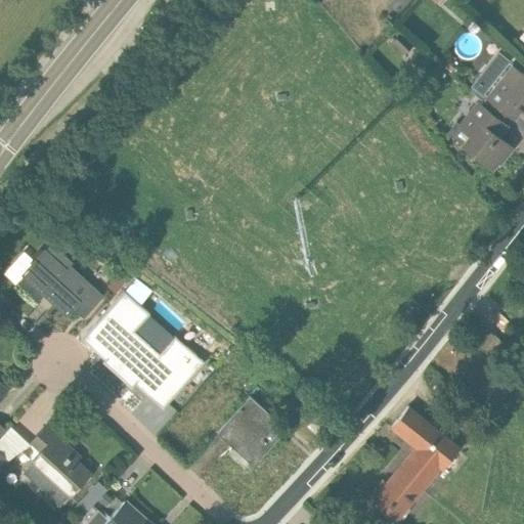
[(391,45),(404,57),(415,46),(401,34),(391,45)]
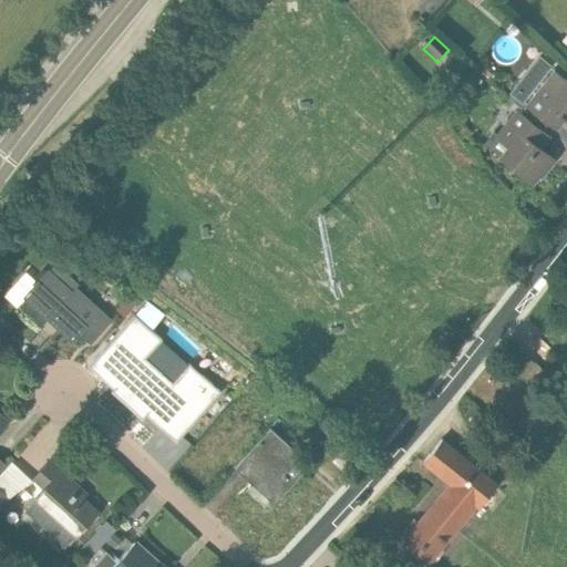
[(555,109),(566,119),(566,79),(562,74),(548,89),(538,80),(519,102),(544,123),(555,109)]
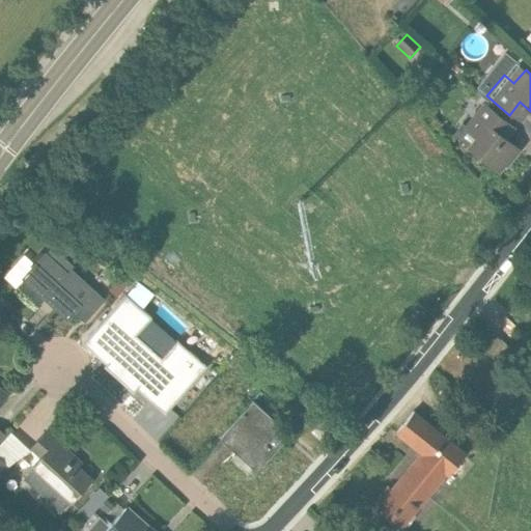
[(498,170),(504,162),(514,150),(499,138),(505,130),(478,108),(464,127),(475,136),(468,147),(498,170)]
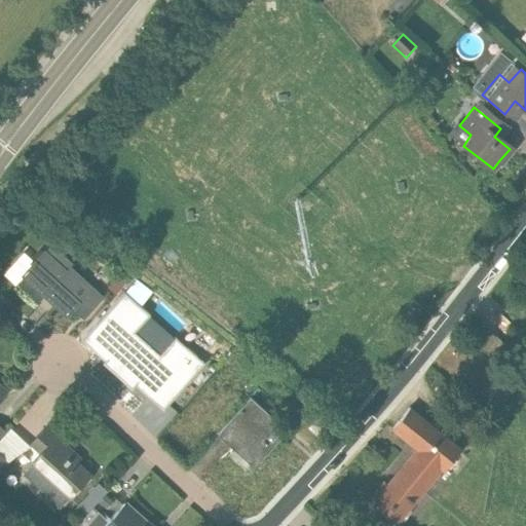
[(307,201),(301,209),(309,216),(315,209),(307,201)]
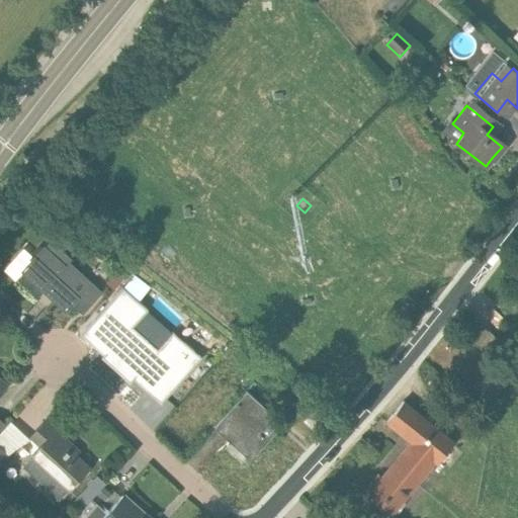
[(34,258),(23,249),(3,270),(15,280),(22,272),(65,311),(72,304),(82,312),(100,291),(70,264),(71,260),(50,241),(34,258)]
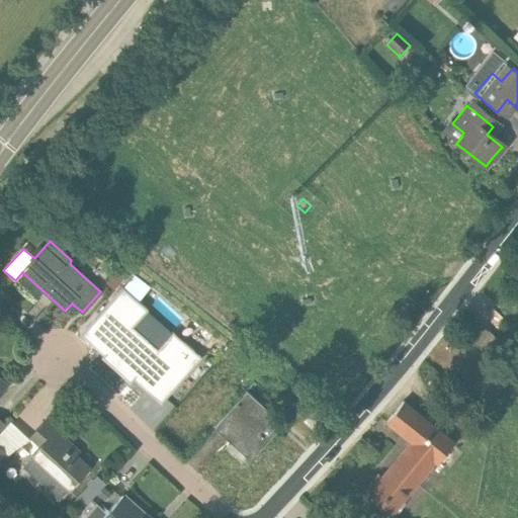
[(116,293),(120,289),(119,287),(131,275),(109,258),(96,271),(108,281),(106,284),(116,293)]
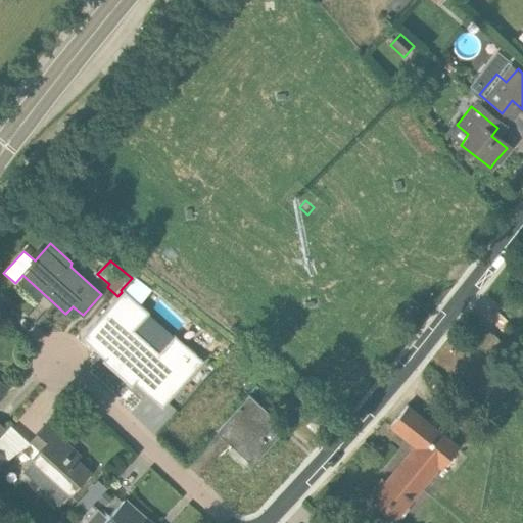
[(149,313),(124,290),(82,336),(105,357),(102,361),(131,387),(135,382),(162,407),(203,362),(175,335),(158,352),(135,329),(149,313)]
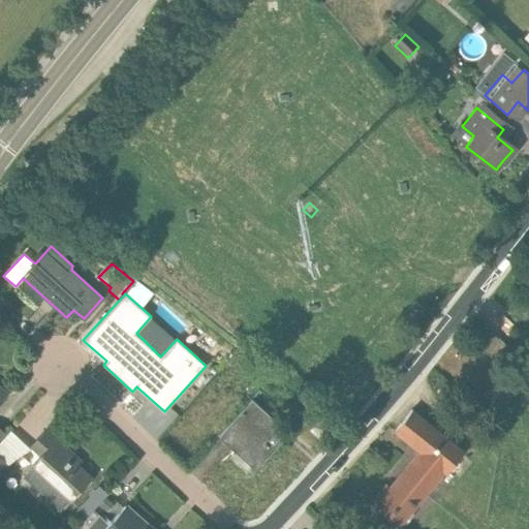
[(252,400),(232,422),(218,436),(255,470),(284,439),(265,422),(270,415),(252,400)]
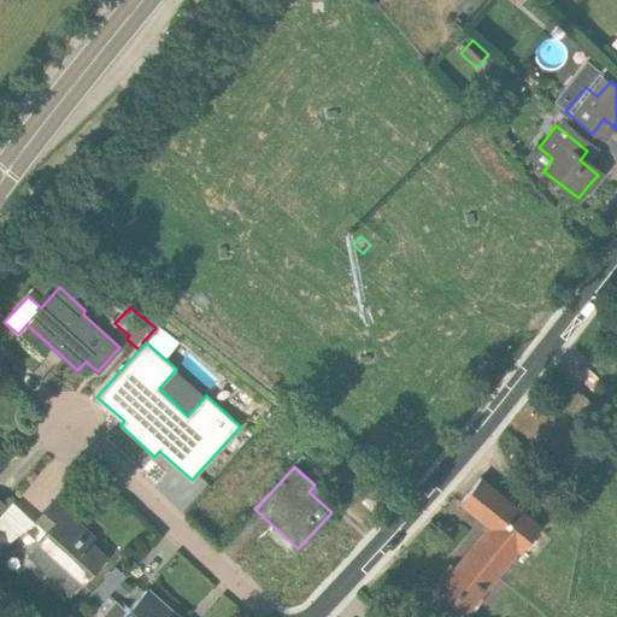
[(489,527),(516,548),(523,552),(540,527),(480,479),(460,503),(489,527)]
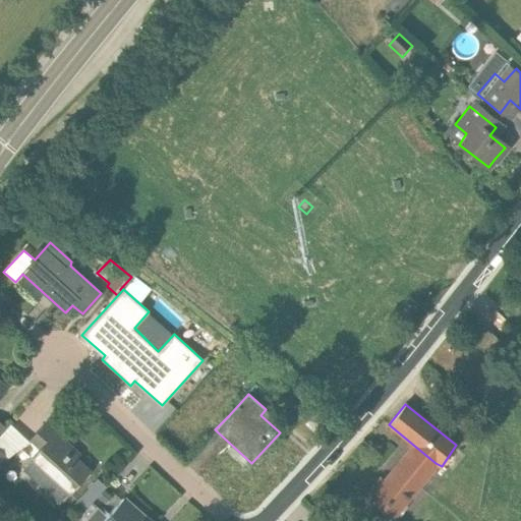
[(478,431),(486,439),(498,424),(489,418),(478,431)]
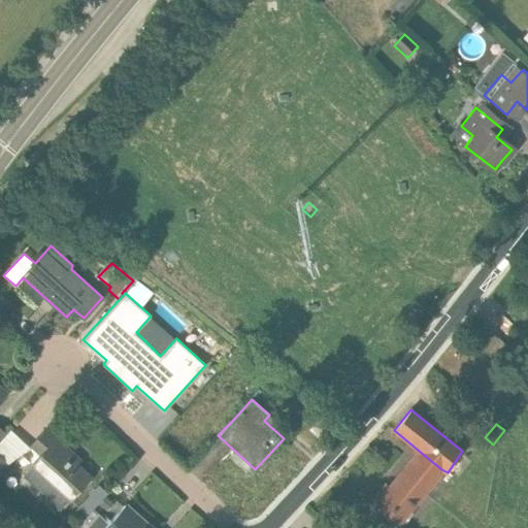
[(61,510),(70,500),(80,489),(83,491),(91,483),(88,480),(90,479),(64,455),(69,450),(46,429),(22,457),(32,466),(23,477),(61,510)]
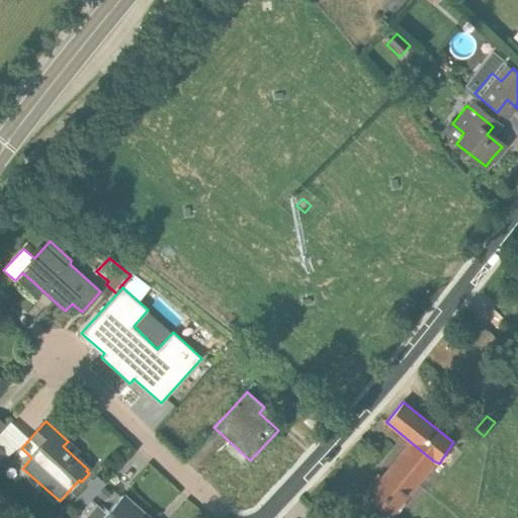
[(373,481),(363,493),(395,517),(396,515),(399,517),(406,507),(402,504),(433,460),(411,442),(377,483),(373,481)]
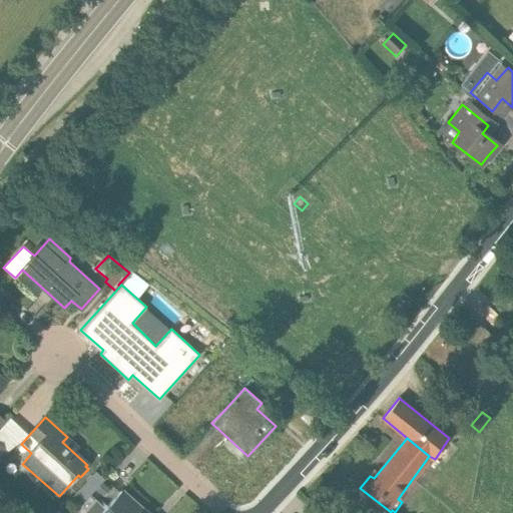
[(101,469),(76,488),(83,498),(108,479),(101,469)]
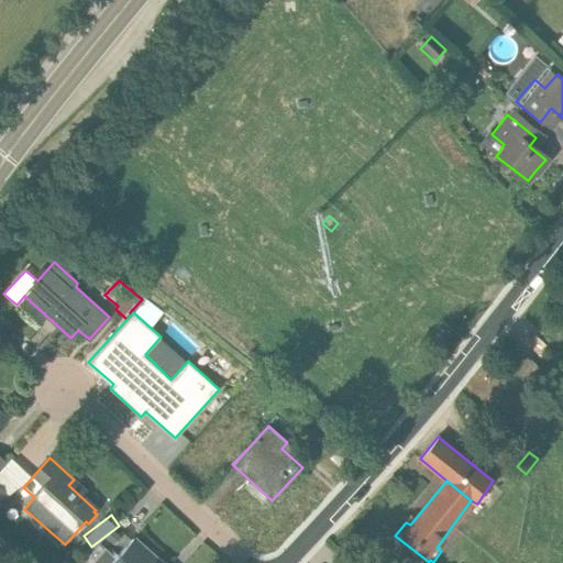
[(114,560),(106,551),(105,550),(92,562),(159,562),(152,556),(151,558),(145,552),(146,551),(133,539),(114,560)]
